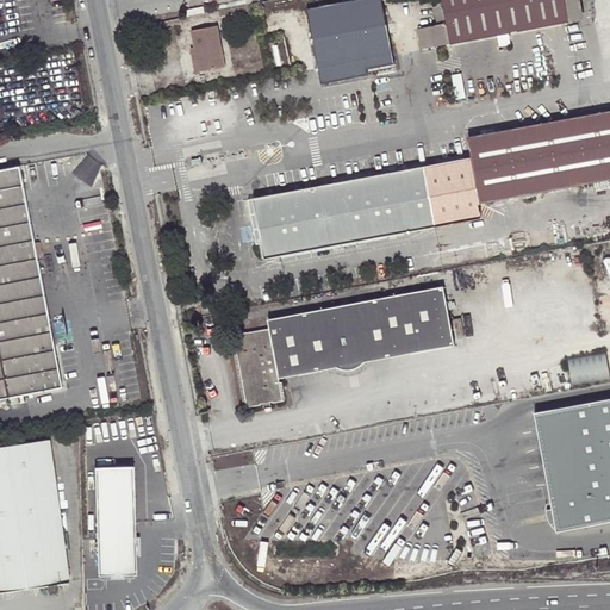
[(393,63),(381,0),(362,0),(309,10),(322,82),(368,74),(367,68),(393,63)]
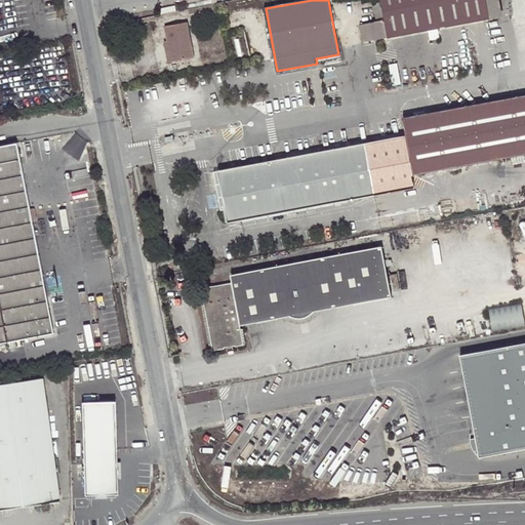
[(364,42),(389,38),(381,0),(373,0),(377,22),(360,25),(364,42)]
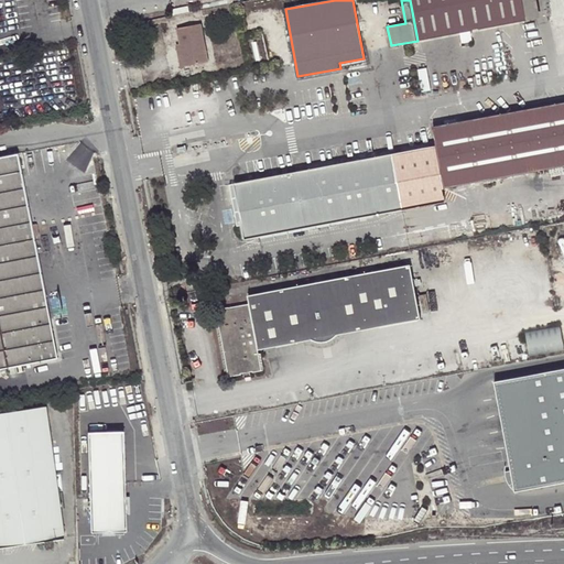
[(410,0),(418,41),(527,20),(523,0),(410,0)]
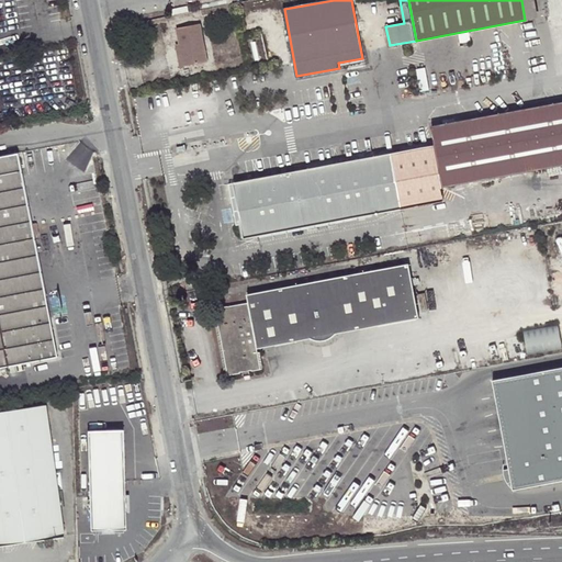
[(535,0),(521,0),(525,20),(538,18),(535,0)]
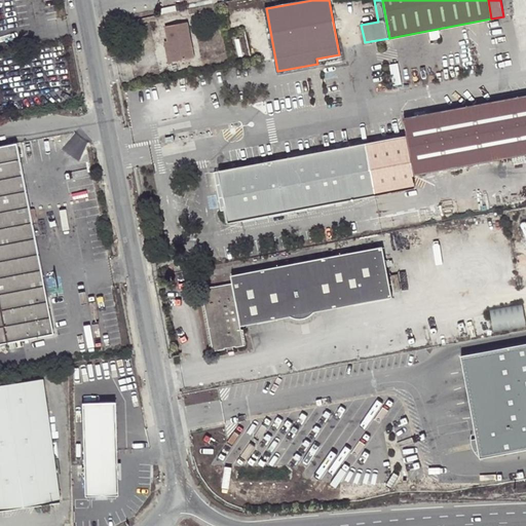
[(164,27),(167,41),(171,54),(166,55),(167,63),(193,58),(186,23),(164,27)]
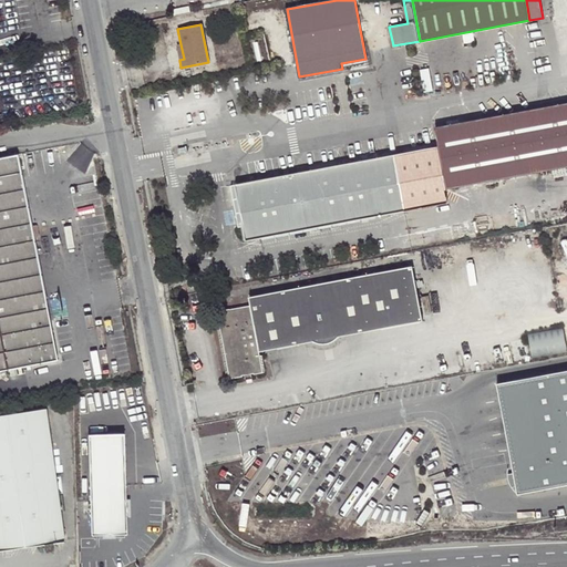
[(419,70),(423,93),(432,91),(429,69),(419,70)]
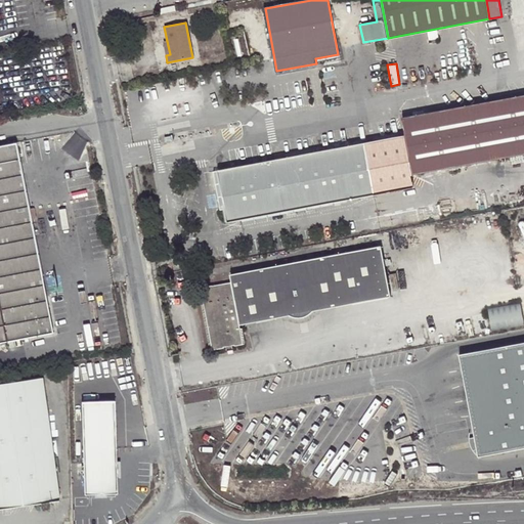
[(225,203),(228,222),(288,211),(297,209),(373,194),(413,186),(411,174),(523,154),(523,94),(402,117),(404,125),(405,132),(405,135),(218,170),(223,197),(225,203)]
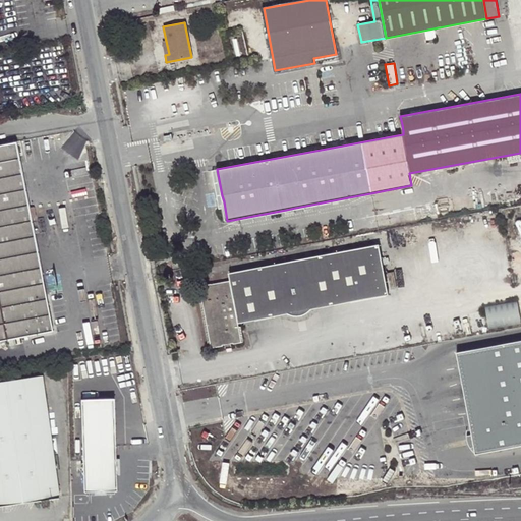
[(0,145),(0,339),(53,330),(31,219),(29,208),(15,142),(0,145)]
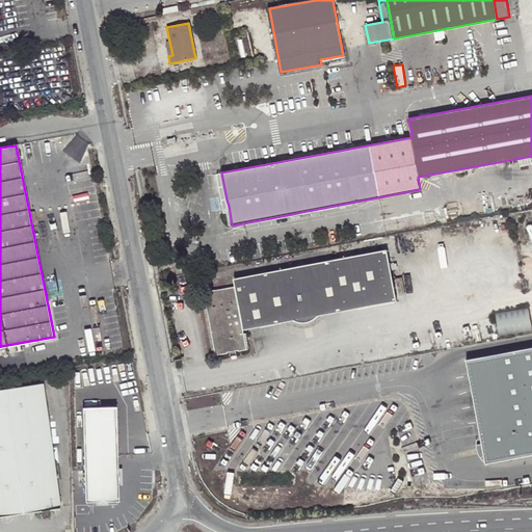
[(229,206),(227,200),(219,201),(221,208),(229,206)]
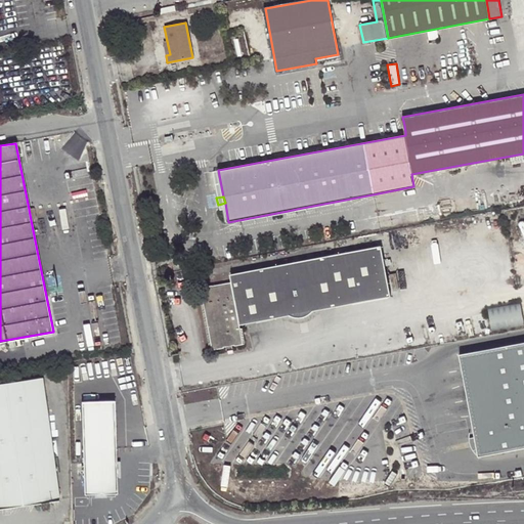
[(230,274),(232,281),(202,287),(213,349),(226,347),(227,350),(233,349),(233,345),(244,343),(239,324),(390,297),(381,246),(230,274)]
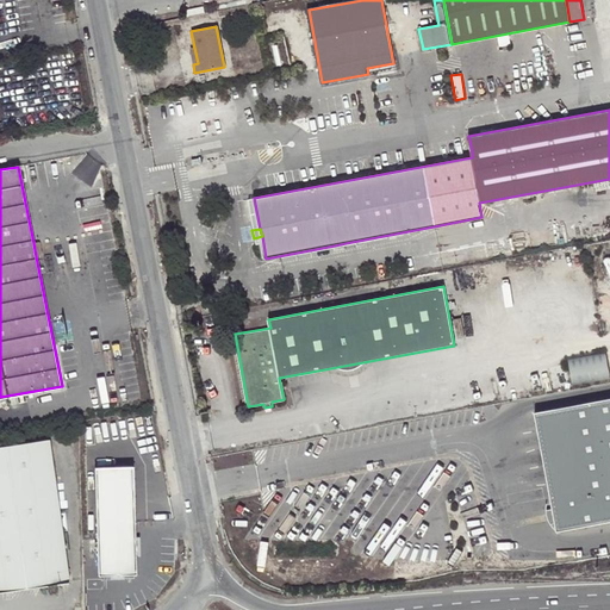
[(609,377),(609,368),(607,349),(568,356),(573,385),(609,377)]
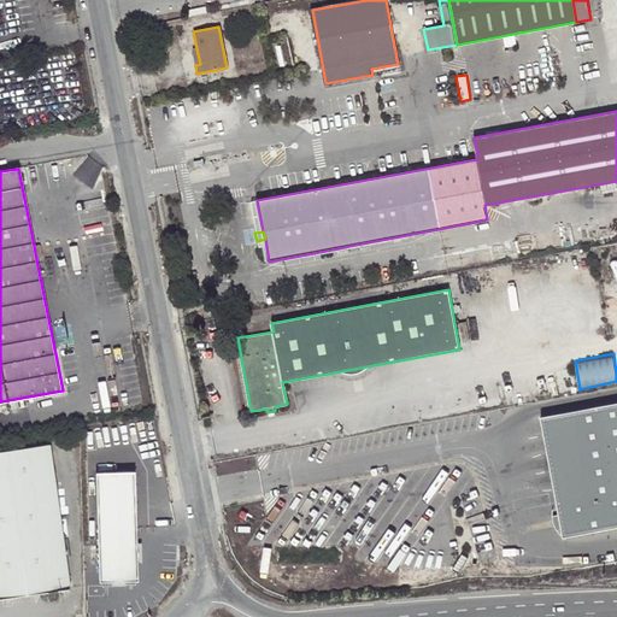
[(616,401),(541,416),(559,513),(562,528),(564,536),(616,527),(616,401)]
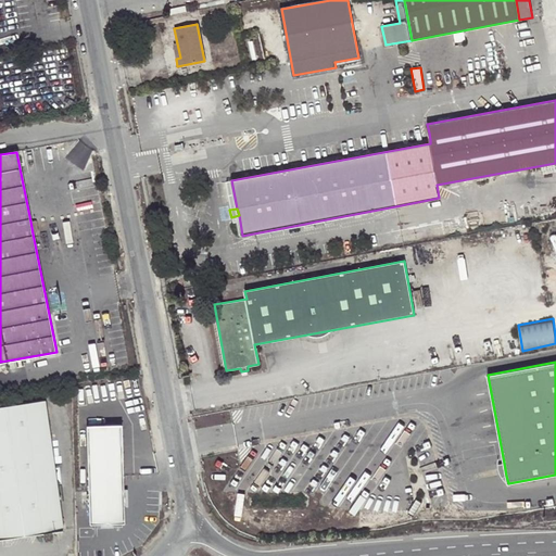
[(0,539),(64,531),(46,401),(0,406),(0,539)]
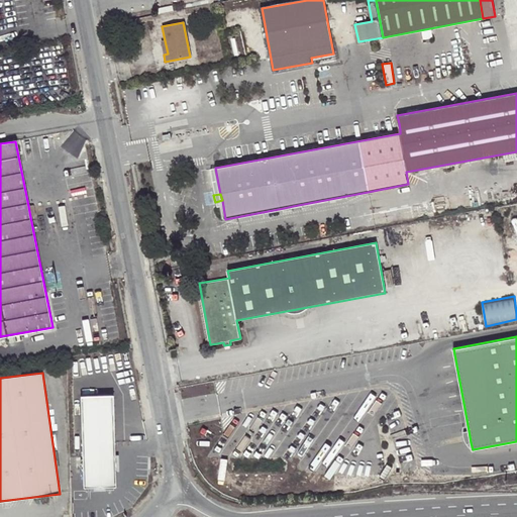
[(85,487),(116,486),(115,442),(114,396),(82,396),(84,456),(77,457),(77,474),(84,474),(85,479),(85,487)]
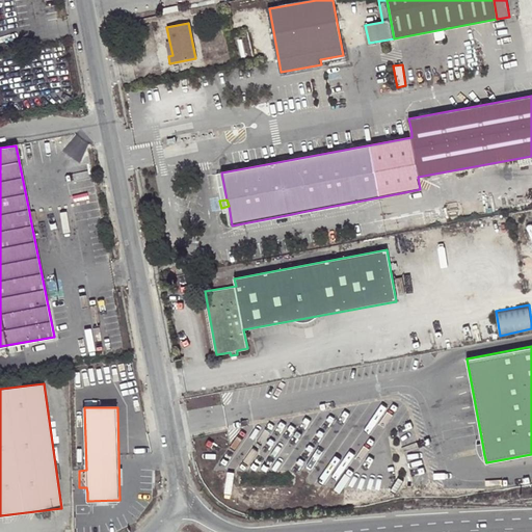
All buildings are outlined.
